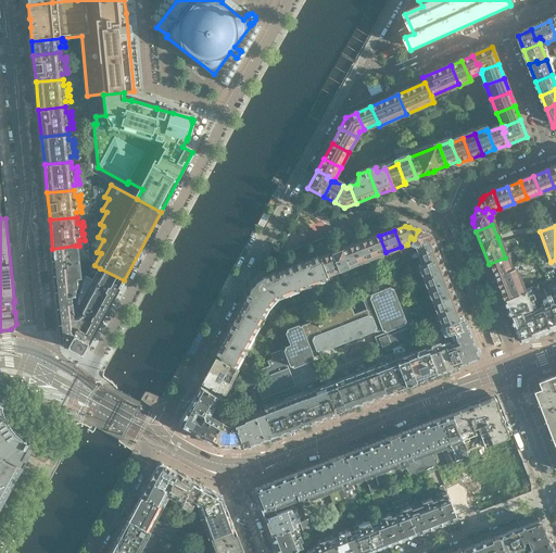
[(434,246),(432,238),(428,236),(428,235),(418,230),(414,239),(411,237),(407,244),(415,248),(417,252),(434,246)]
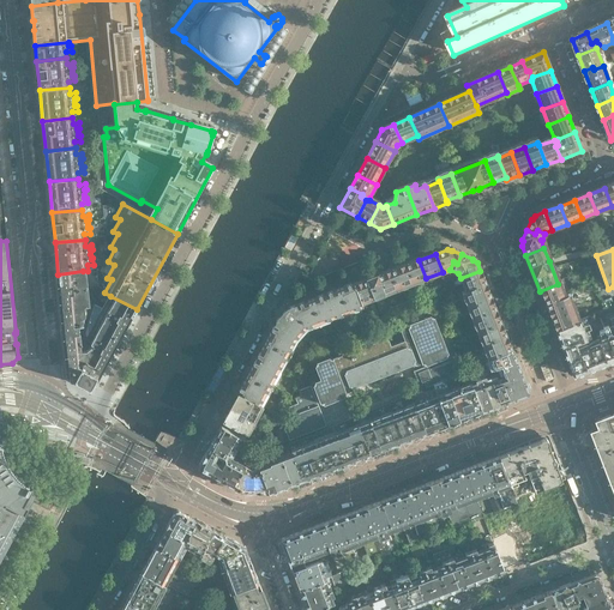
[(426,278),(419,260),(403,266),(410,285),(426,278)]
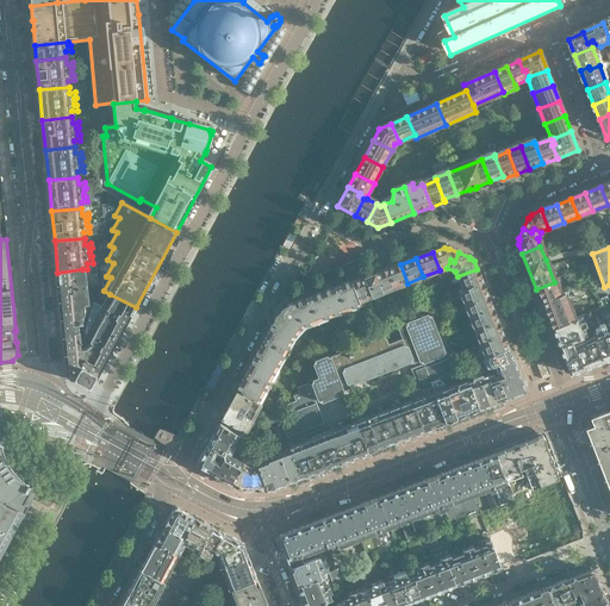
[(408,283),(400,264),(387,270),(394,288),(408,283)]
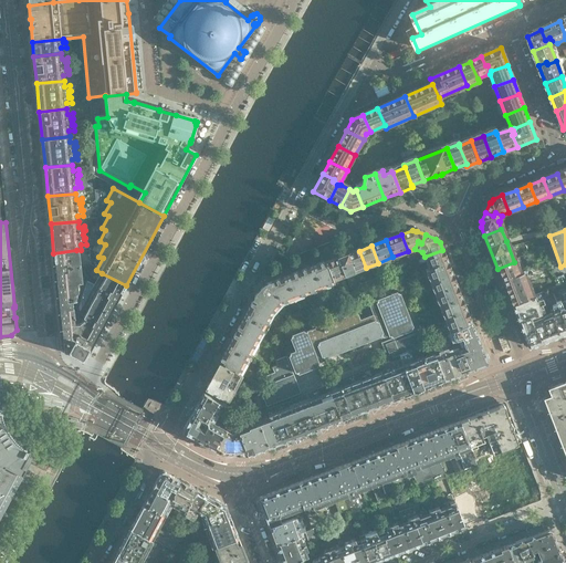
[(81,284),(79,268),(76,250),(53,253),(54,256),(52,257),(55,287),(77,284),(81,284)]
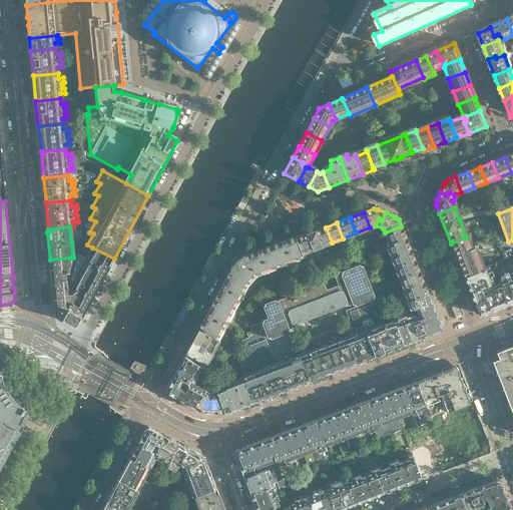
[(406,238),(401,226),(385,232),(389,243),(389,244),(406,238)]
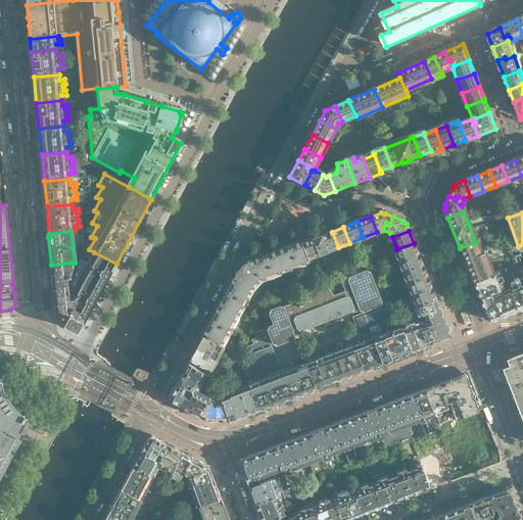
[(338,247),(332,232),(301,243),(307,260),(338,247)]
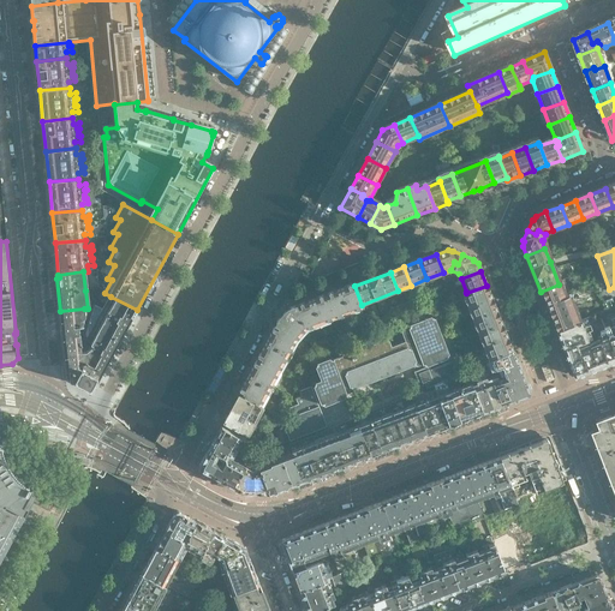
[(565,299),(559,285),(541,292),(545,306),(565,299)]
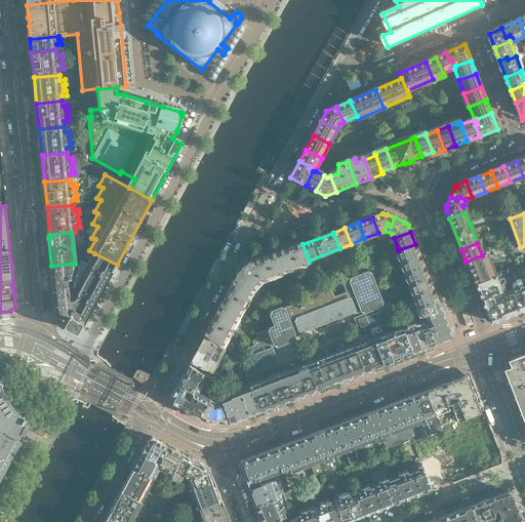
[(309,261),(303,244),(289,249),(297,268),(310,263),(309,261)]
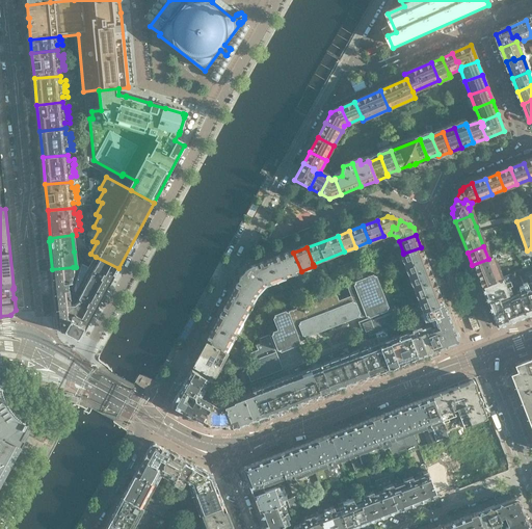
[(425,258),(421,247),(403,254),(403,253),(399,255),(404,266),(425,258)]
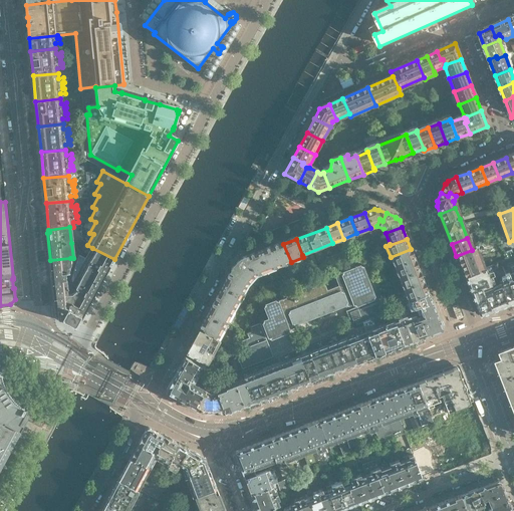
[(291,262),(283,244),(272,248),(279,267),(291,262)]
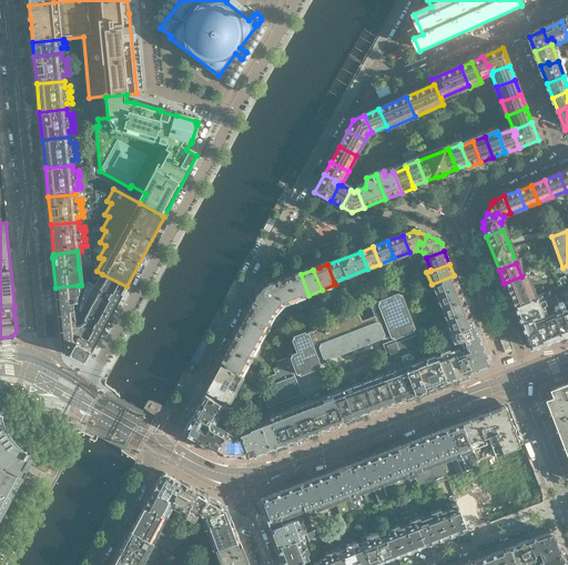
[(91,356),(127,291),(125,288),(127,286),(102,274),(79,319),(85,322),(80,326),(74,326),(59,329),(62,353),(84,366),(90,355),(91,356)]
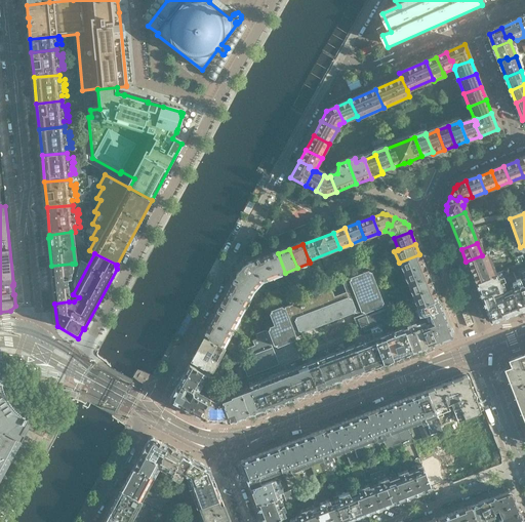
[(285,273),(278,253),(266,258),(273,278),(285,273)]
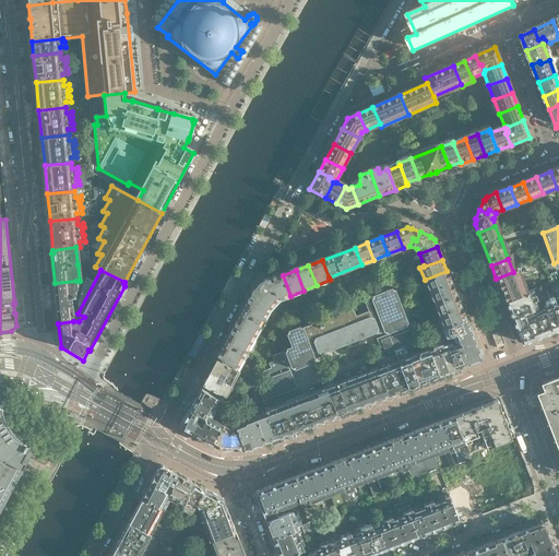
[(405,280),(403,273),(401,270),(395,272),(399,282),(405,280)]
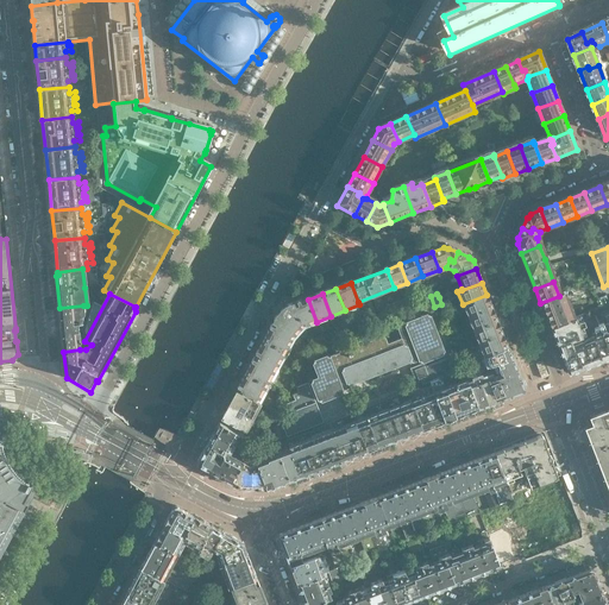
[(491,307),(487,295),(463,304),(468,317),(491,307)]
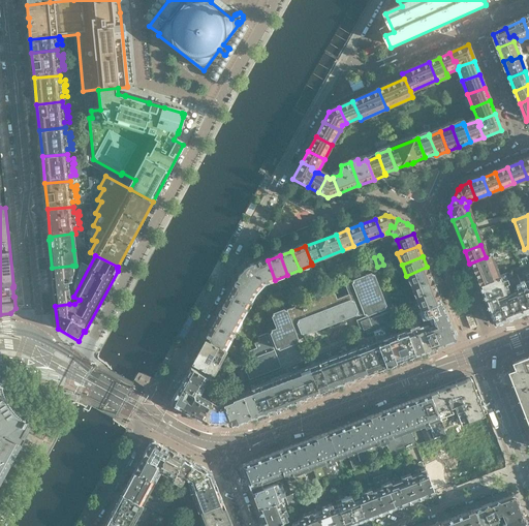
[(493,268),(489,256),(486,257),(469,264),(474,275),(493,268)]
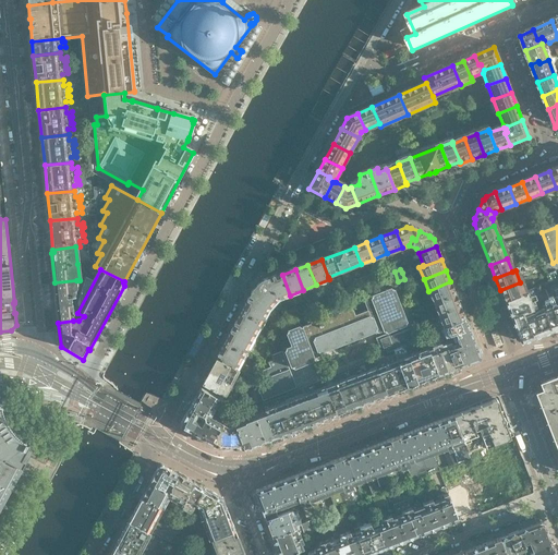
[(290,296),(282,275),(269,280),(277,300),(290,296)]
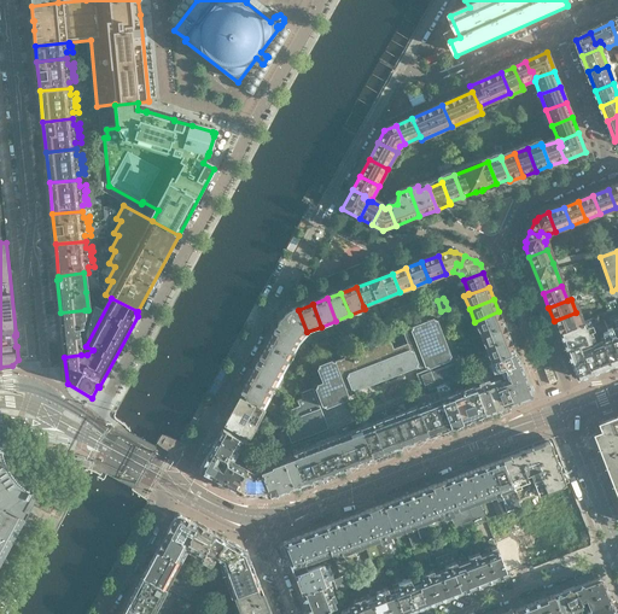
[(81,355),(79,331),(81,331),(83,325),(83,322),(86,319),(85,310),(60,313),(64,357),(81,355)]
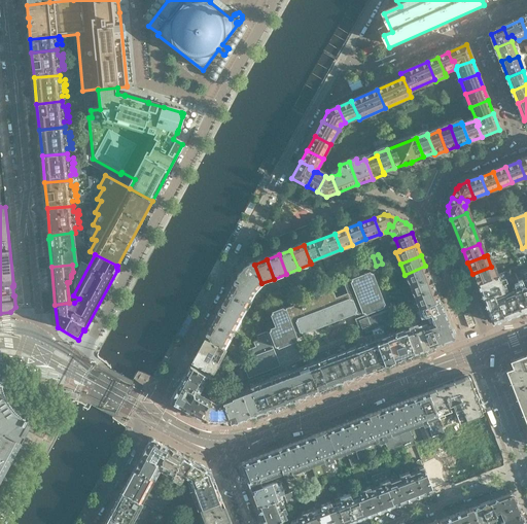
[(261,283),(254,265),(246,268),(240,274),(237,280),(249,287),(253,292),(254,291),(261,283)]
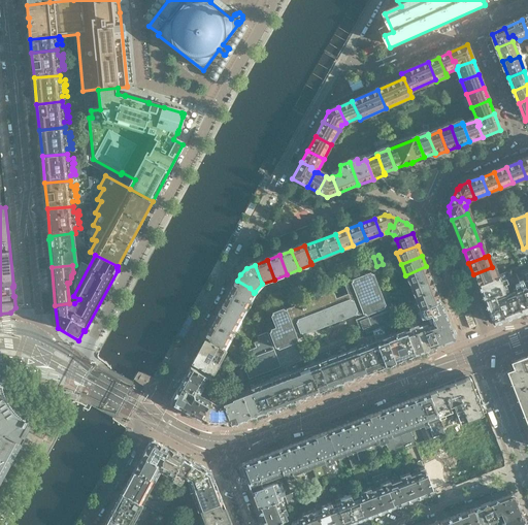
[(430,279),(426,266),(405,275),(409,287),(430,279)]
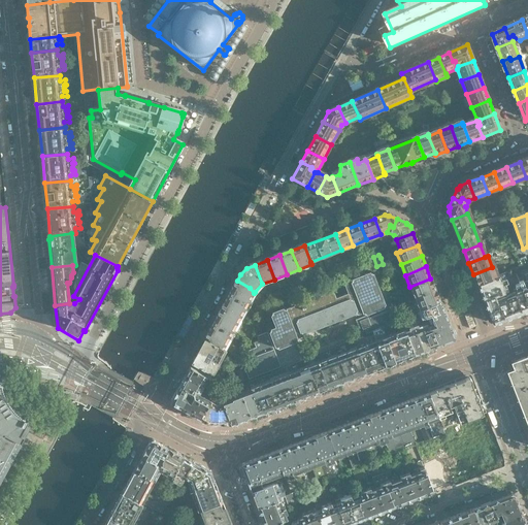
[(527,266),(514,271),(518,280),(527,307),(527,266)]
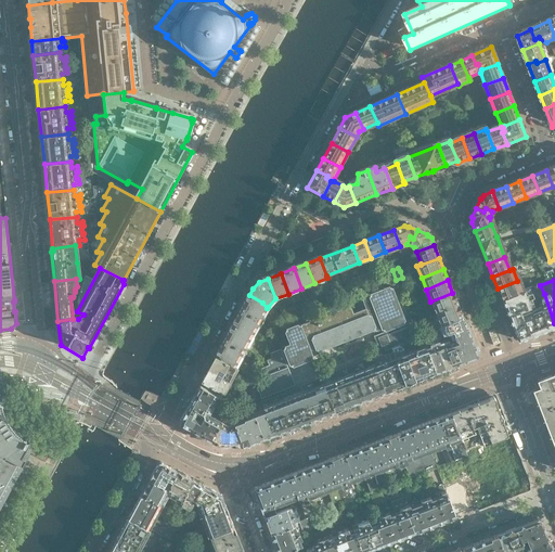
[(517,281),(498,289),(502,300),(523,293),(517,281)]
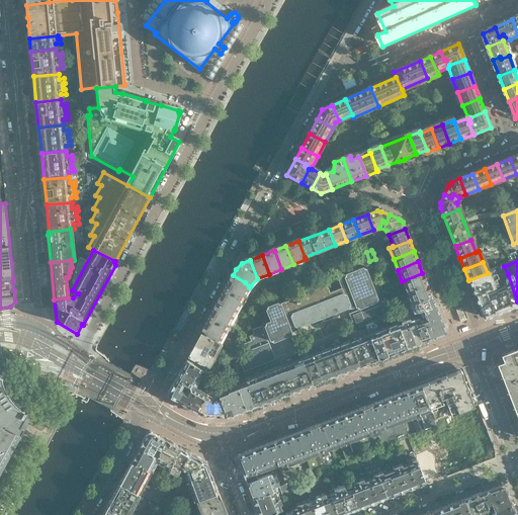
[(357,310),(377,303),(364,269),(338,279),(341,289),(329,294),(326,287),(279,306),(279,305),(266,310),(271,323),(264,326),(271,343),(291,336),(290,333),(297,331),(296,328),(349,308),(349,311),(356,308),(357,310)]
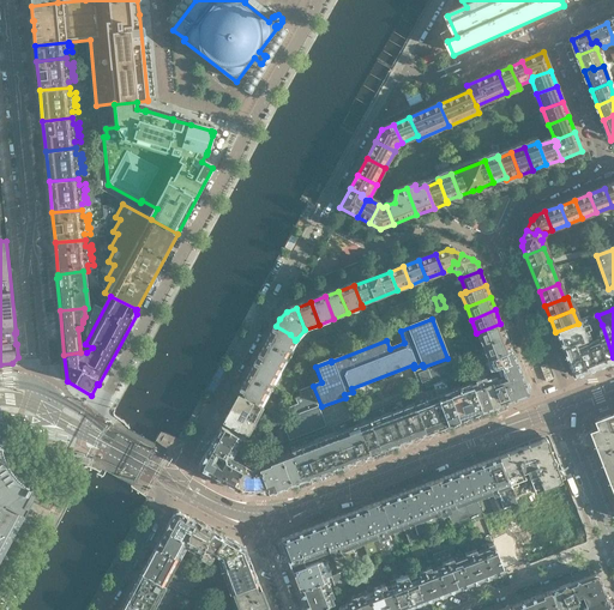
[(613,362),(613,357),(602,325),(590,330),(588,326),(583,327),(581,322),(578,324),(555,332),(572,376),(576,378),(613,362)]
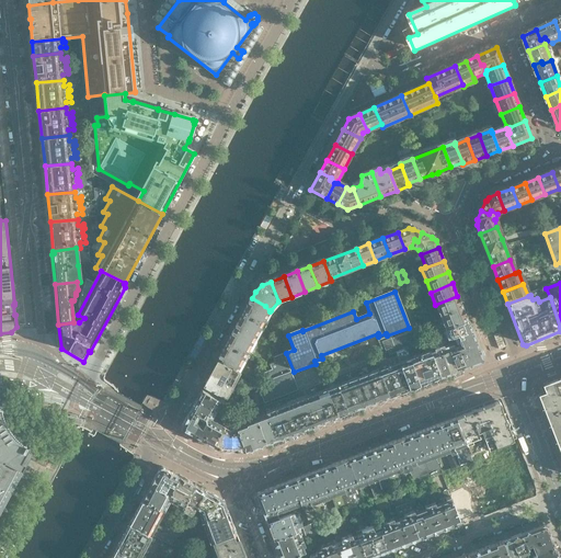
[(461,308),(457,296),(435,305),(441,317),(461,308)]
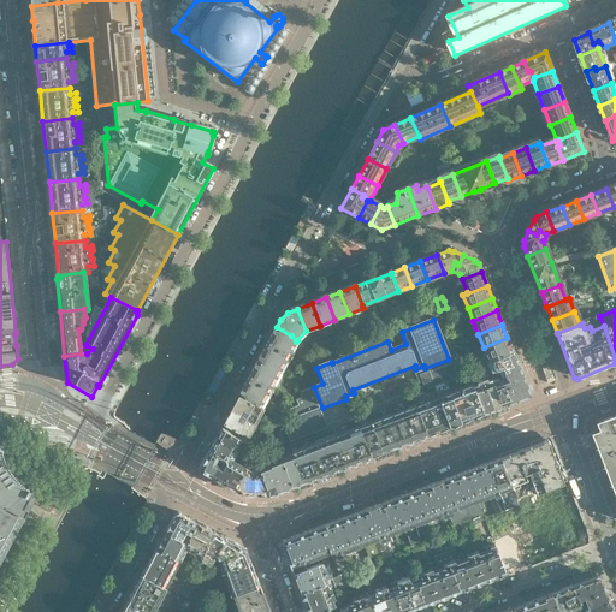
[(291,350),(296,342),(291,336),(277,327),(267,344),(291,357),(294,351),(291,350)]
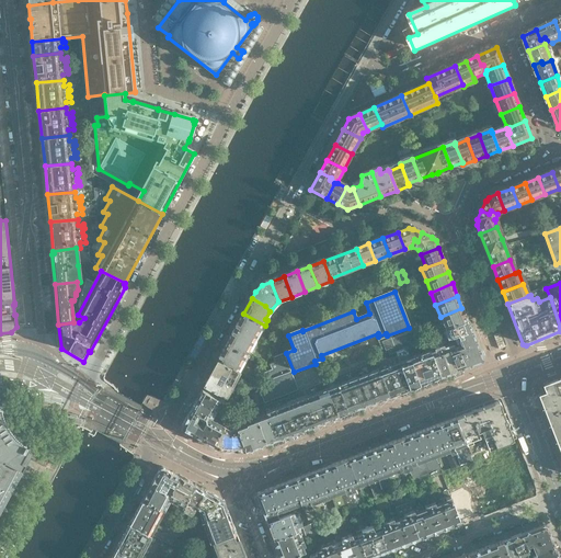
[(467,322),(461,308),(441,317),(445,330),(446,330),(467,322)]
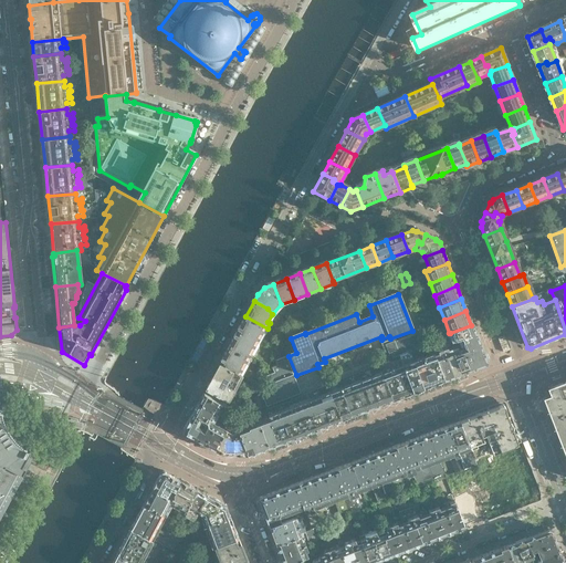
[(265,334),(268,329),(245,316),(238,332),(258,342),(263,332),(265,334)]
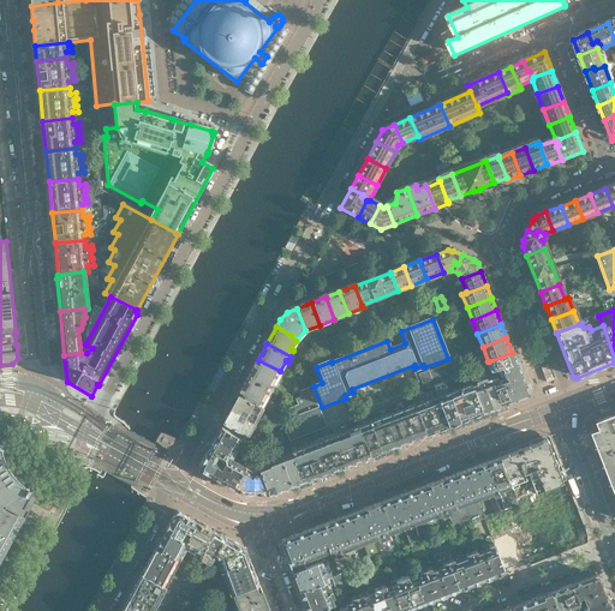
[(346,352),(344,346),(330,351),(333,357),(346,352)]
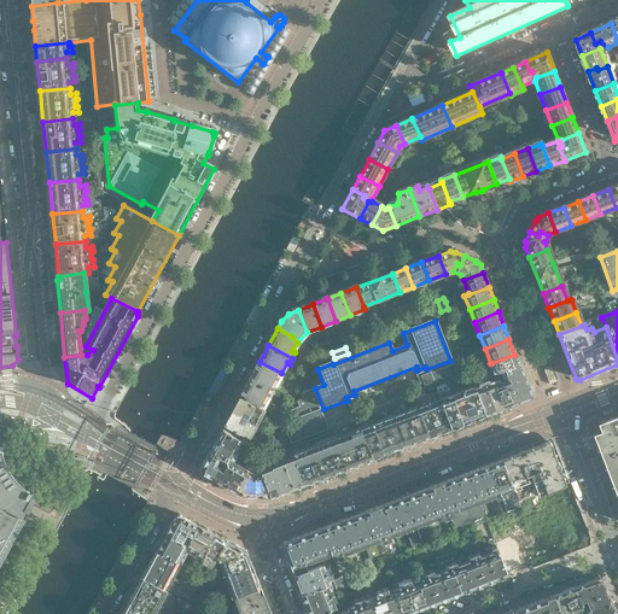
[(548,362),(546,354),(537,356),(540,364),(548,362)]
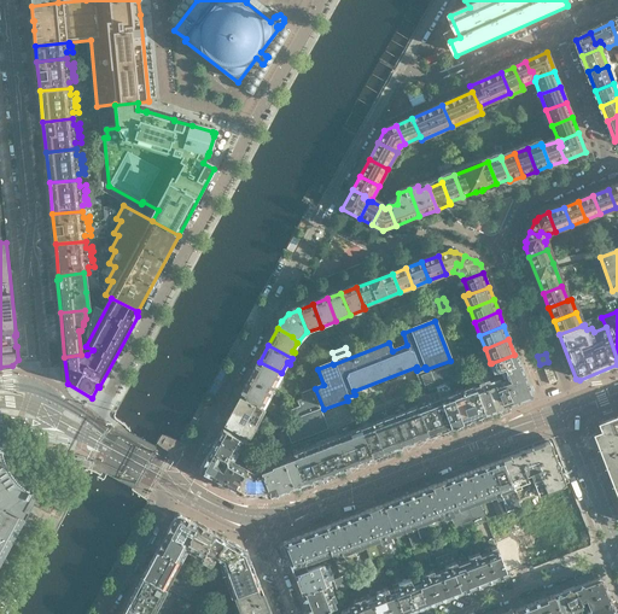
[(495,373),(518,363),(514,355),(491,363),(495,373)]
